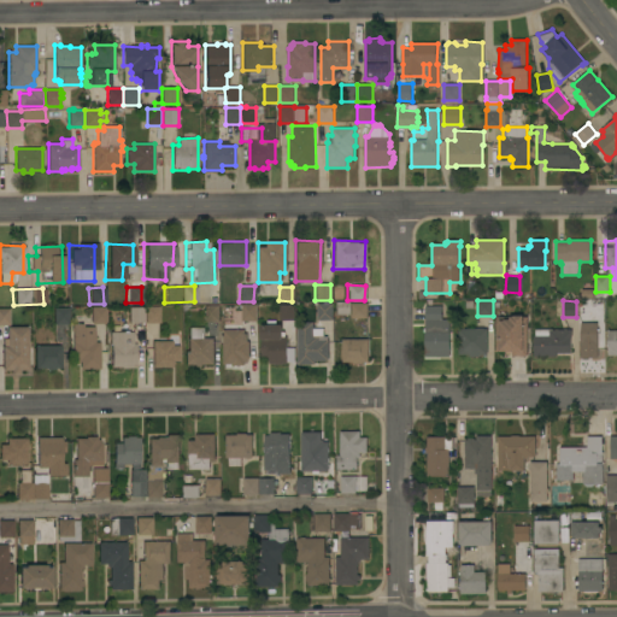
[(330,318),(329,303),(316,304),(316,319),(330,318)]
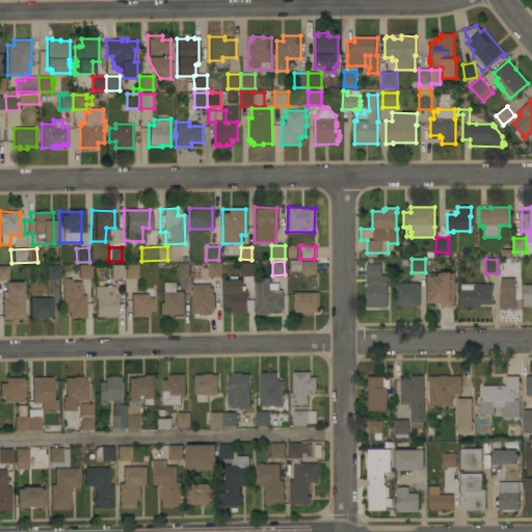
[(315,273),(315,261),(301,261),(301,273),(315,273)]
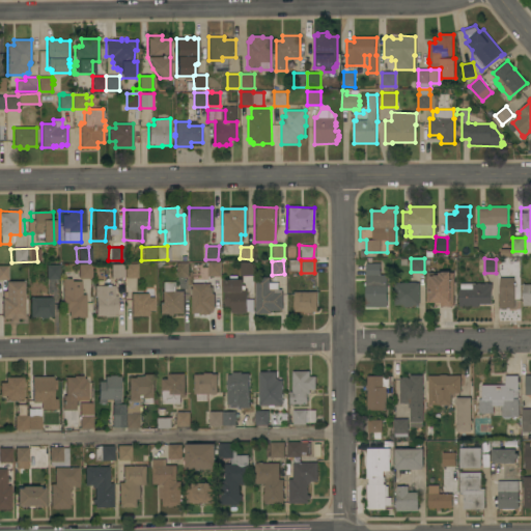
[(174,276),(186,276),(186,262),(174,262),(174,276)]
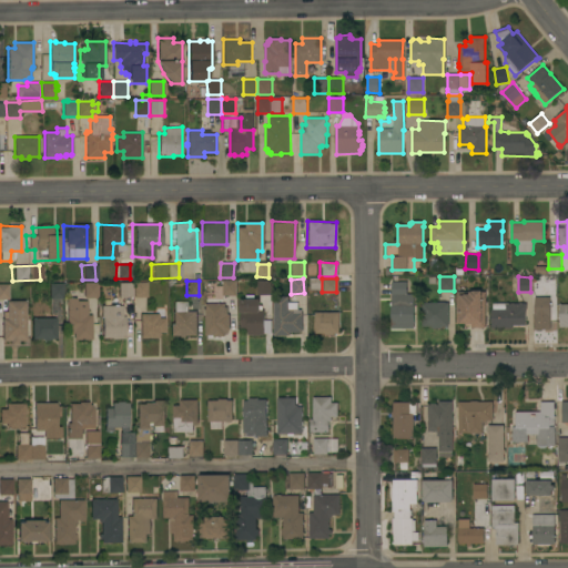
[(221,294),(233,295),(234,281),(221,281),(221,294)]
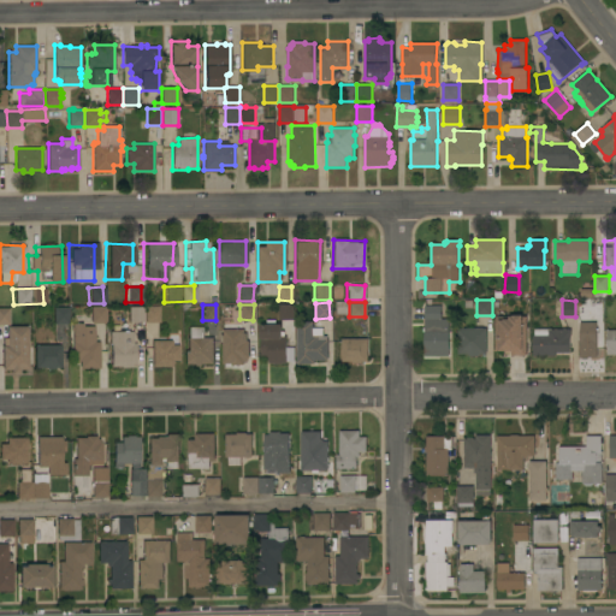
[(102,306),(88,307),(89,323),(104,323),(102,306)]
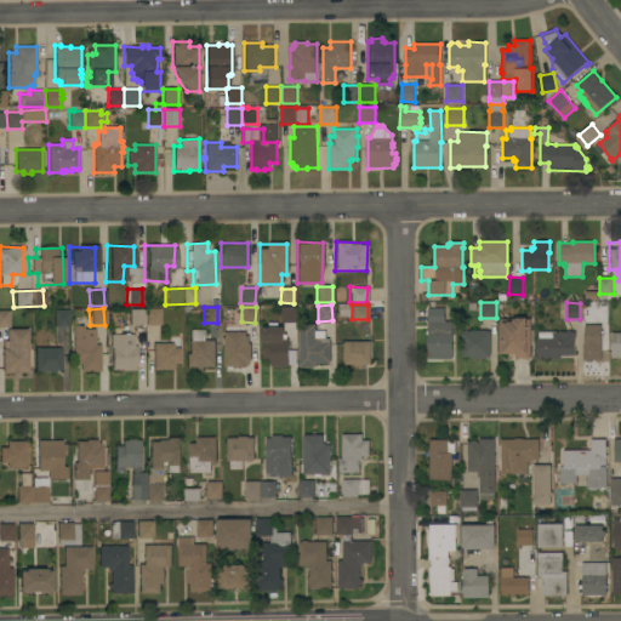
[(158,324),(157,308),(130,309),(130,324),(158,324)]
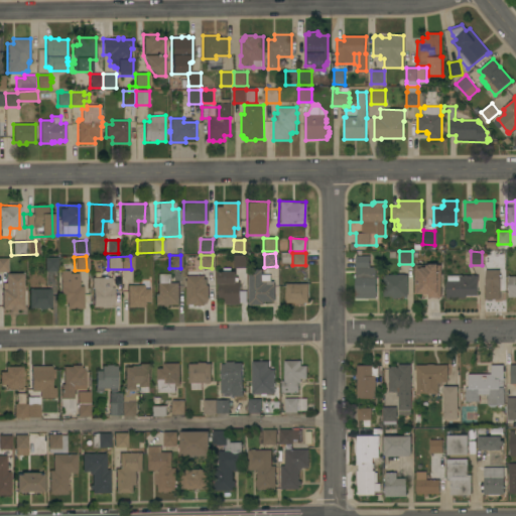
[(356,277),(355,277),(355,275),(356,275),(357,256),(370,256),(370,267),(377,267),(377,298),(356,298),(356,277)]
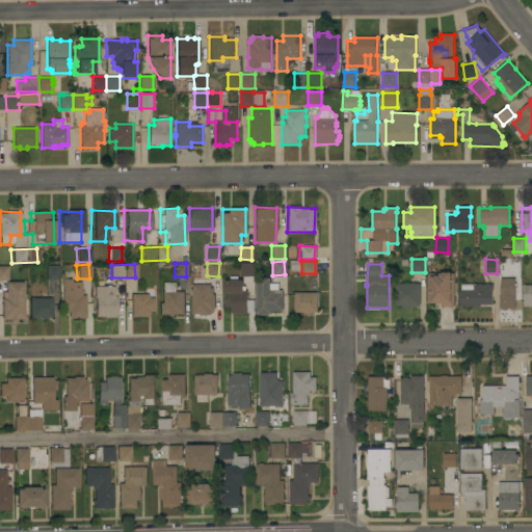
[(56,265),(44,265),(44,278),(56,278),(56,265)]
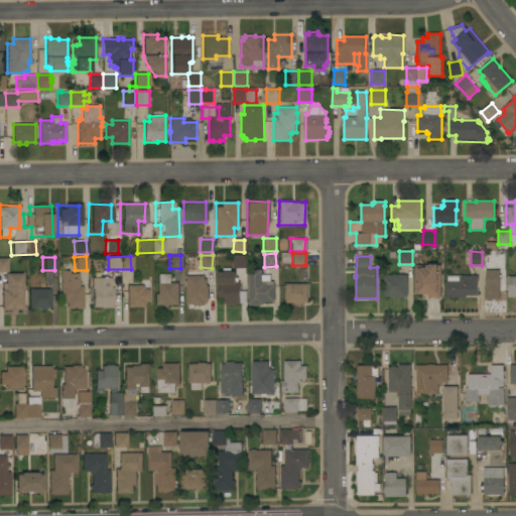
[(440,298),(422,297),(422,294),(414,294),(414,265),(440,265),(440,298)]
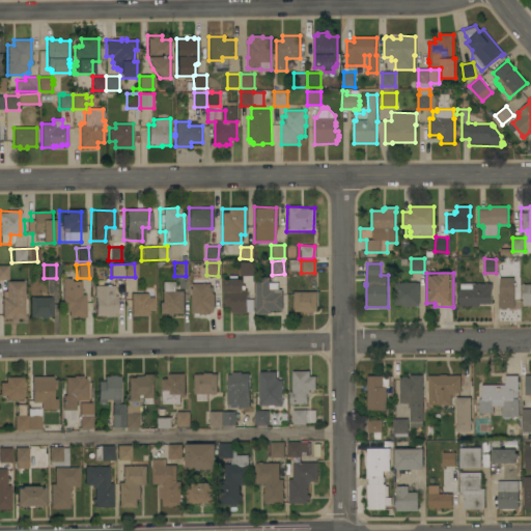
[(267,277),(253,278),(254,313),(281,312),(280,289),(267,290),(267,277)]
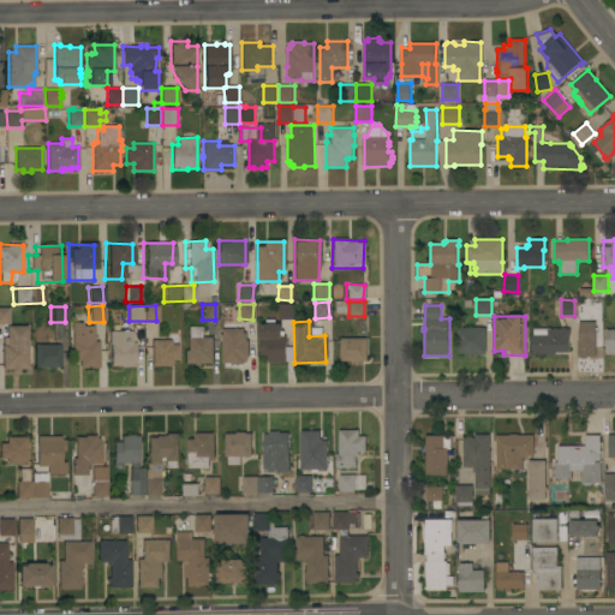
[(579,322),(596,322),(596,357),(579,357),(579,322)]
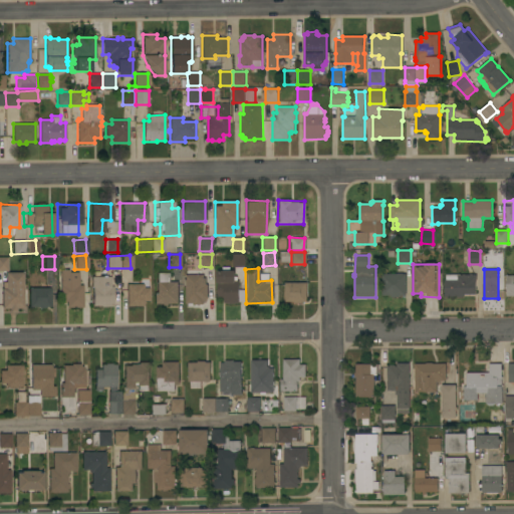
[(222,303),(237,302),(236,279),(233,279),(232,270),(215,271),(216,294),(222,294),(222,303)]
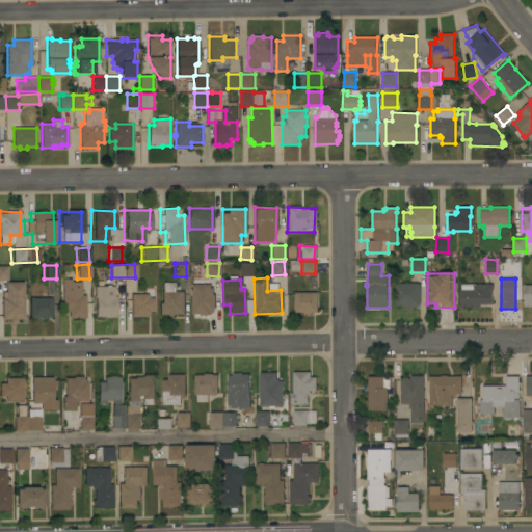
[(83,318),(83,294),(79,294),(79,281),(59,281),(59,311),(65,311),(65,318),(83,318)]
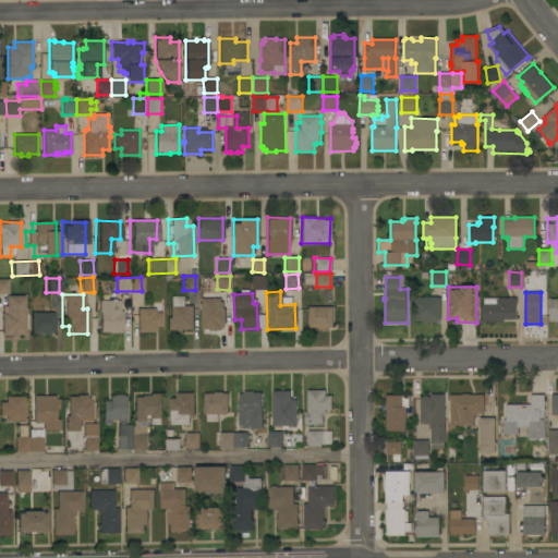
[(0,335),(23,336),(23,295),(3,295),(3,313),(0,312),(0,335)]
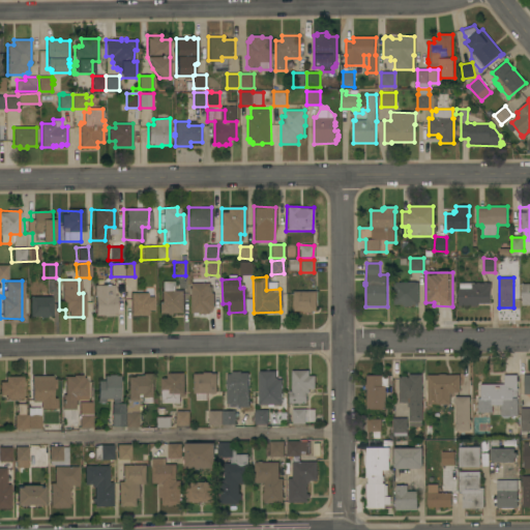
[(158,314),(181,313),(181,290),(173,290),(173,281),(157,282),(158,314)]
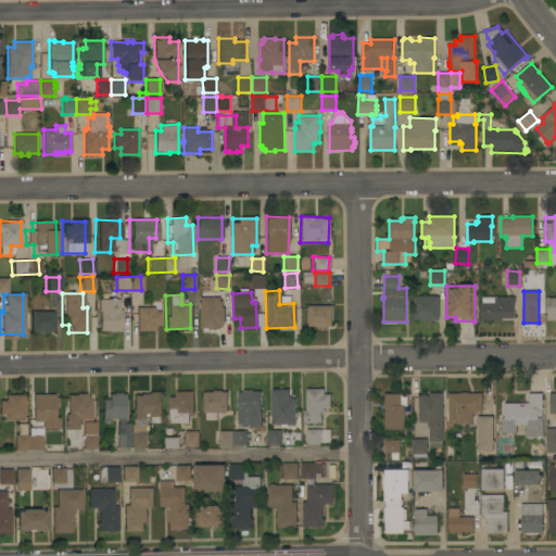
[(440,319),(432,319),(432,323),(424,323),(424,319),(419,319),(419,320),(415,320),(415,319),(414,319),(414,297),(429,297),(429,295),(437,295),(437,297),(440,297),(440,319)]
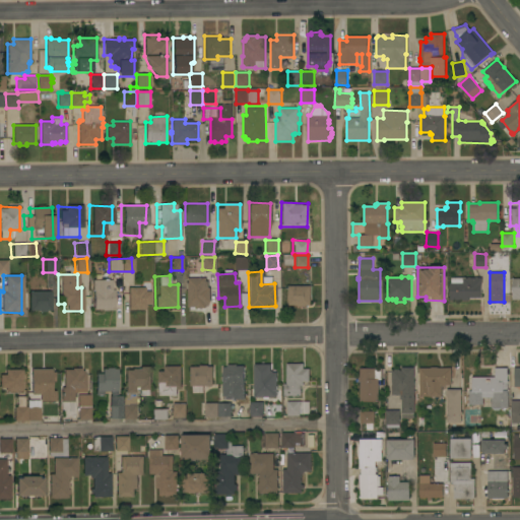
[(450,282),(451,282),(451,277),(463,277),(475,277),(475,276),(478,276),(478,277),(482,277),(482,284),(481,284),(481,298),(469,298),(469,301),(450,301),(450,282)]
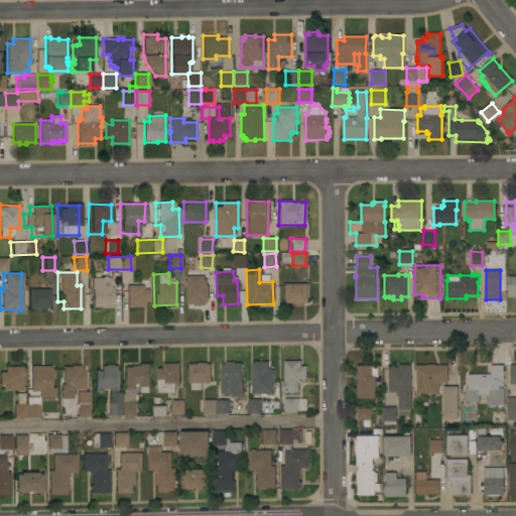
[(183,275),(184,305),(206,304),(205,275),(183,275)]
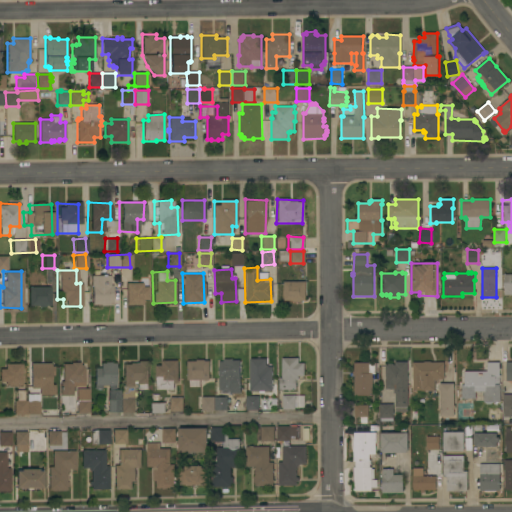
[(511,273),(502,274),(502,294),(511,293),(511,273)]
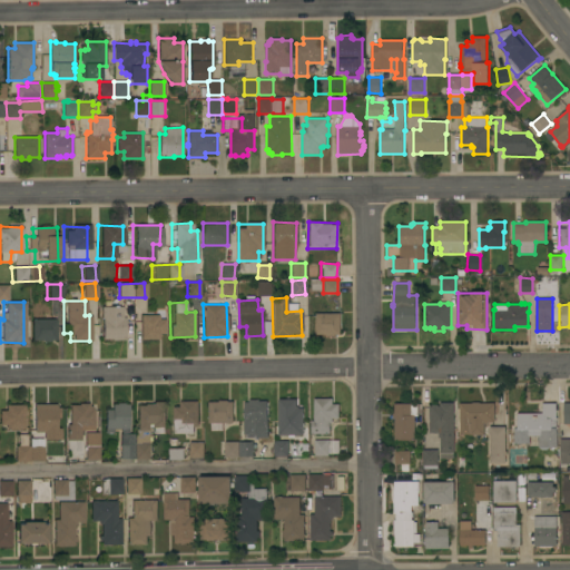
[(123,338),(121,306),(99,306),(99,340),(123,338)]
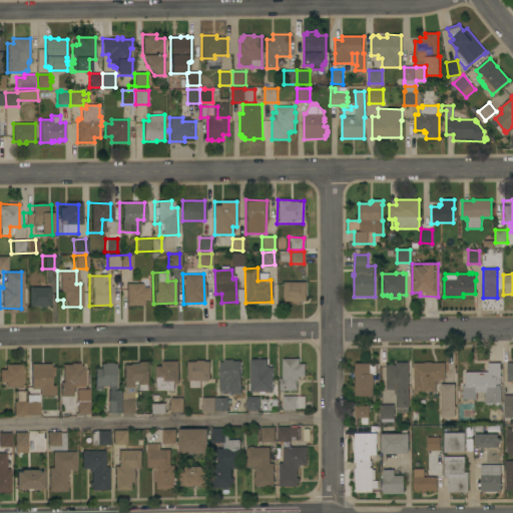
[(305,282),(283,282),(283,302),(305,302),(305,282)]
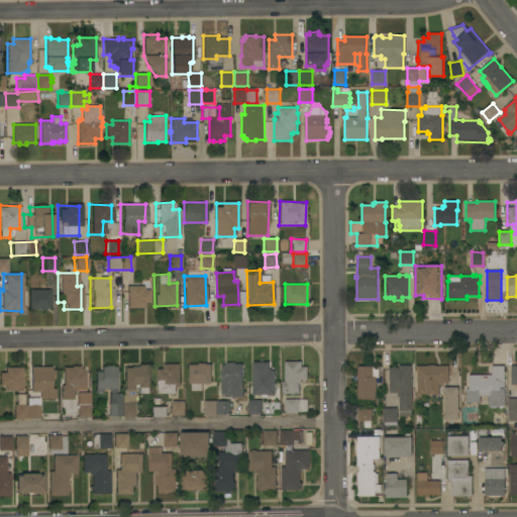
[(124,306),(147,306),(147,287),(124,287),(124,306)]
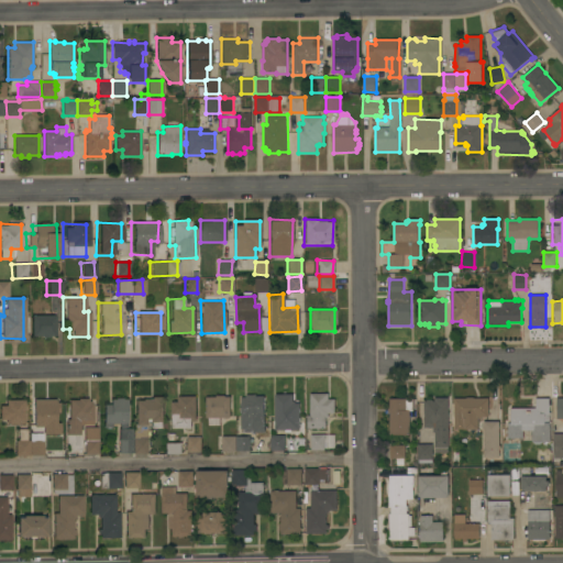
[(53,335),(53,315),(29,316),(29,337),(53,335)]
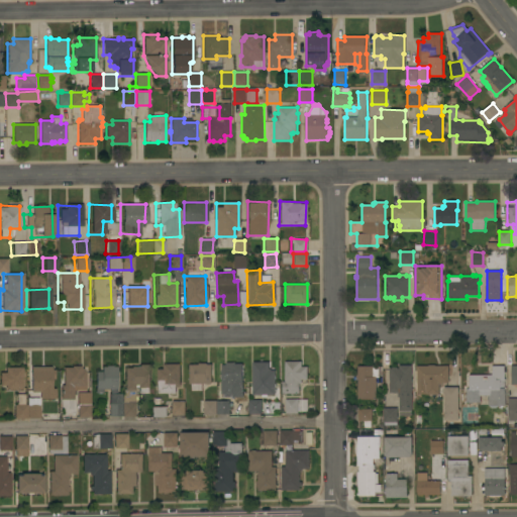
[(250,394),(274,394),(273,370),(267,370),(267,362),(249,363),(250,394)]
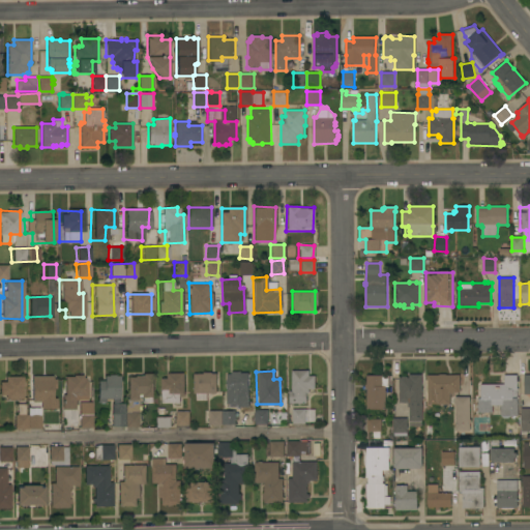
[(204,400),(204,393),(215,392),(214,372),(192,373),(193,400),(204,400)]
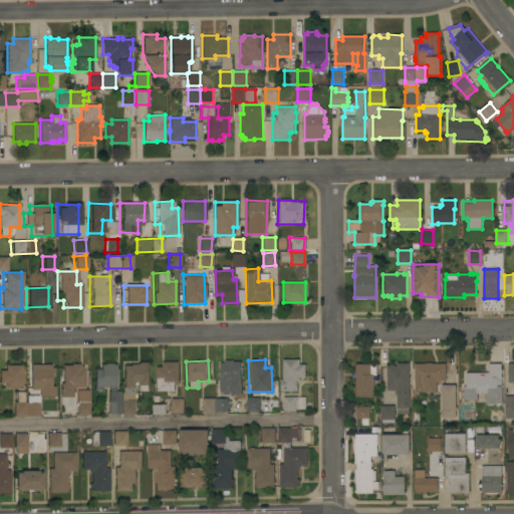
[(218,394),(239,394),(239,361),(218,360),(218,394)]
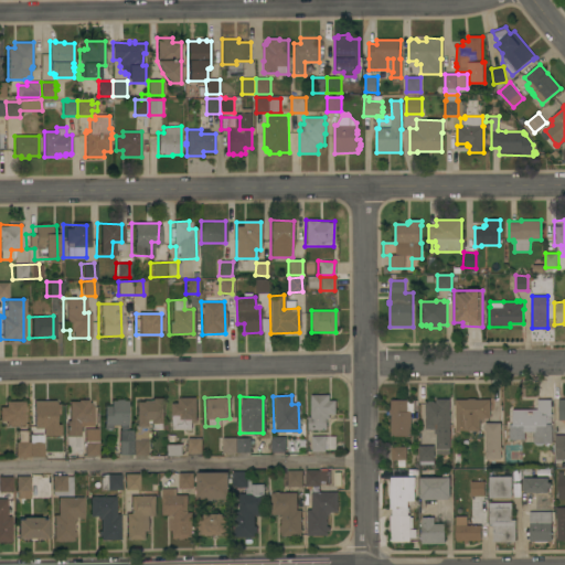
[(308,396),(308,430),(326,429),(326,415),(334,415),(333,396),(308,396)]
